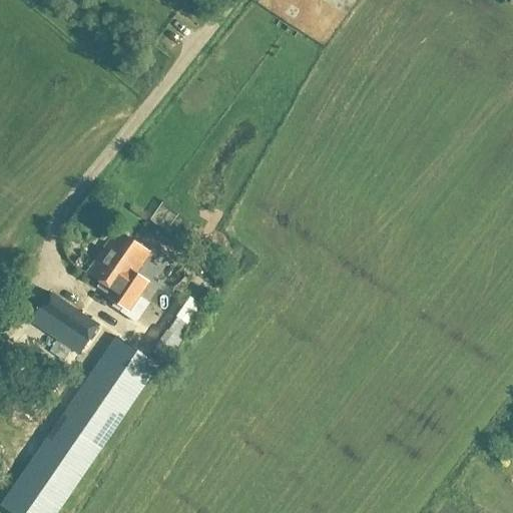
[(199,16),(203,10),(197,5),(193,12),(199,16)]
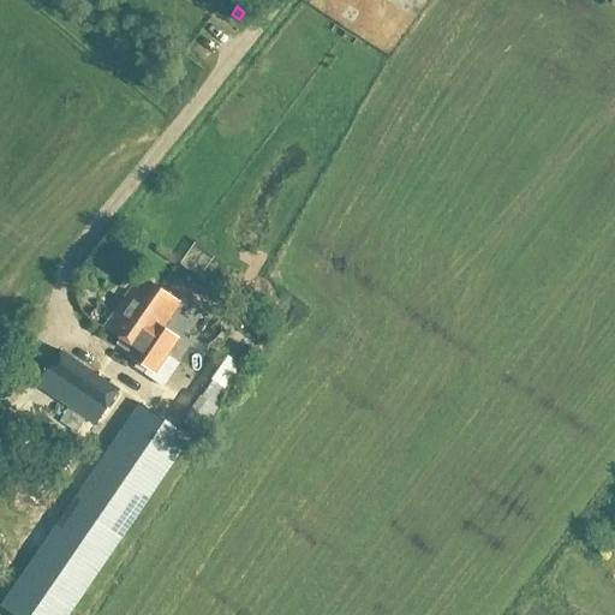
[(162,328),(180,302),(139,274),(105,324),(136,346),(130,353),(156,371),(178,339),(162,328)]
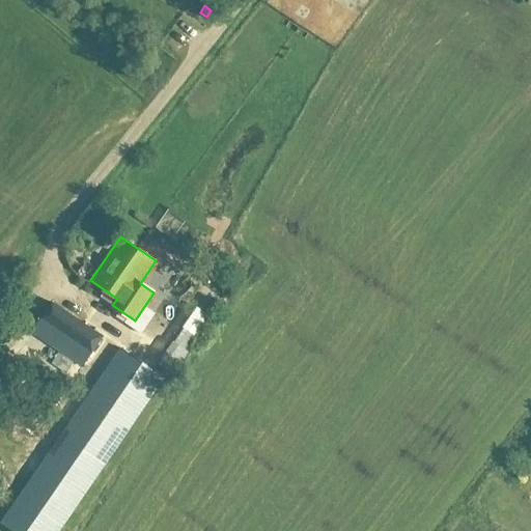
[(32,332),(87,369),(108,340),(53,303),(32,332)]
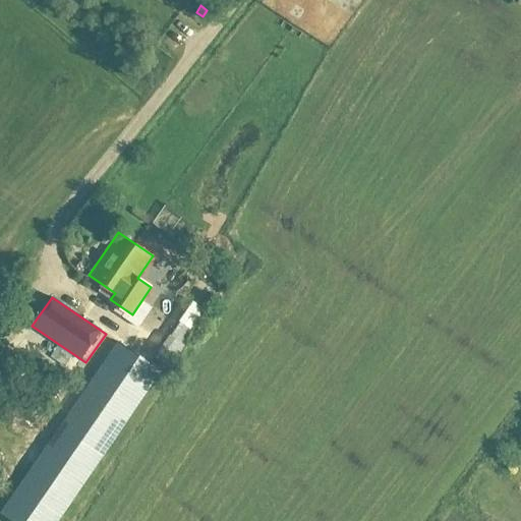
[(69,417),(111,446),(162,369),(120,342),(69,417)]
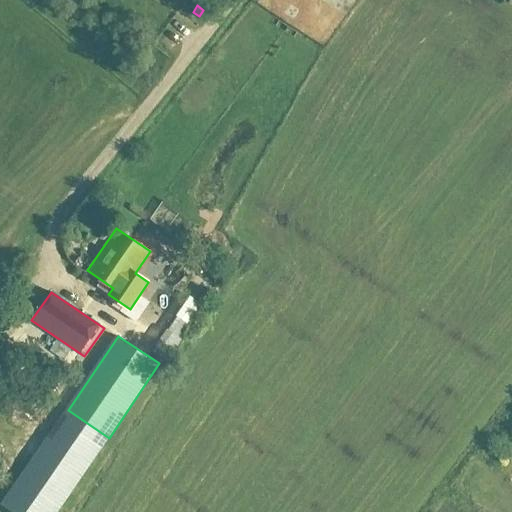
[(33,511),(58,511),(109,438),(68,410),(10,496),(33,511)]
